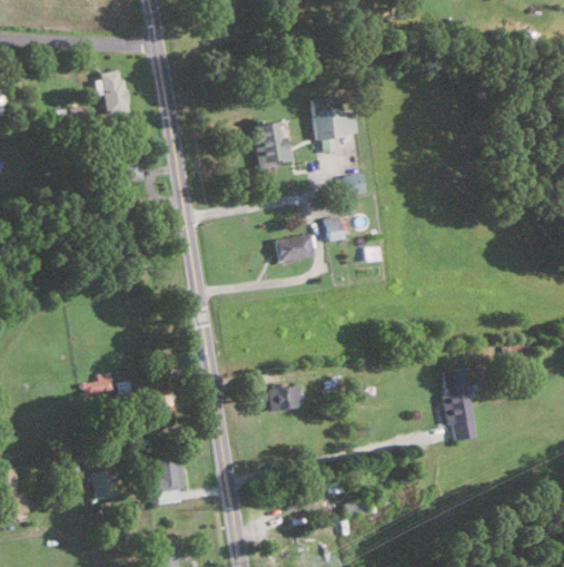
[(102,72),(106,110),(127,108),(124,71),(102,72)]
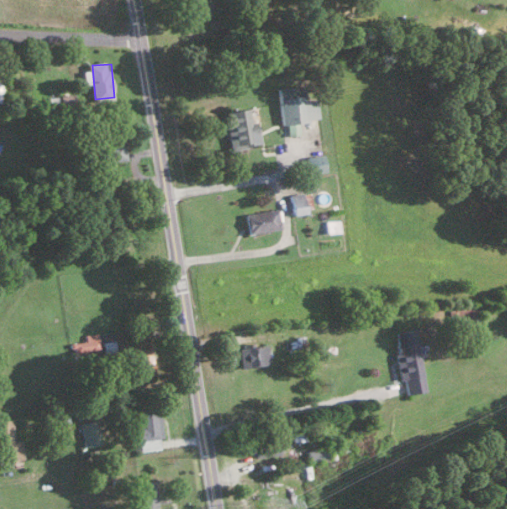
[(282,89),(284,124),(321,122),(320,101),(308,102),(307,87),(282,89)]
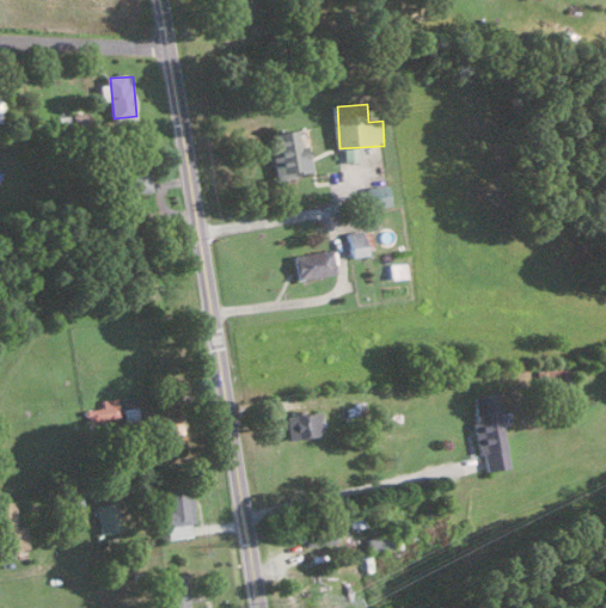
[(277,135),(281,155),(275,155),(279,180),(314,174),(311,147),(305,148),(301,130),(277,135)]
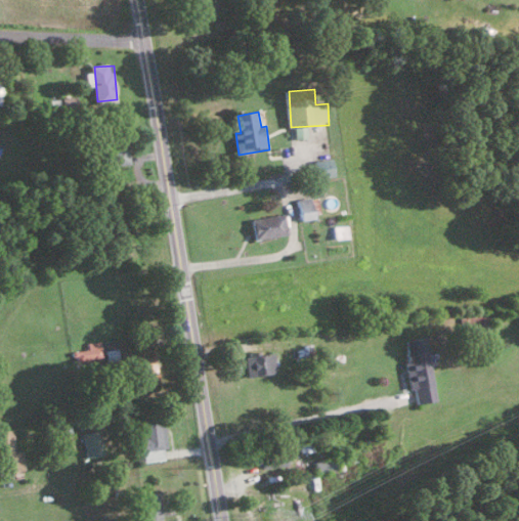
[(297,140),(309,139),(309,128),(297,129),(297,140)]
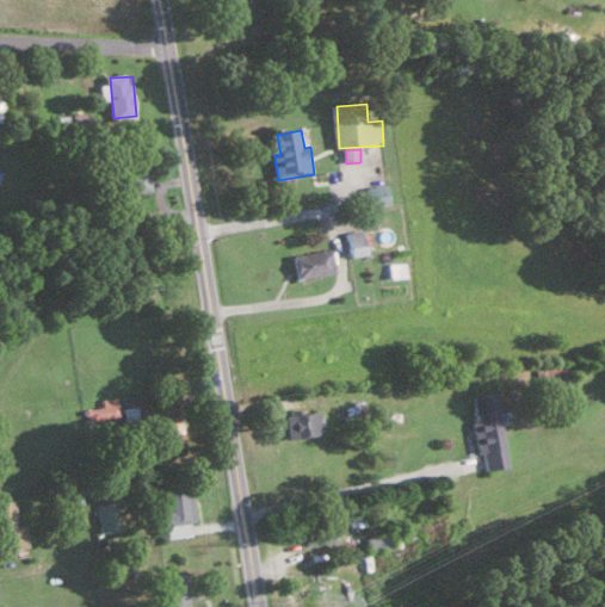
[(127,161),(128,194),(153,193),(153,171),(146,171),(146,160),(127,161)]
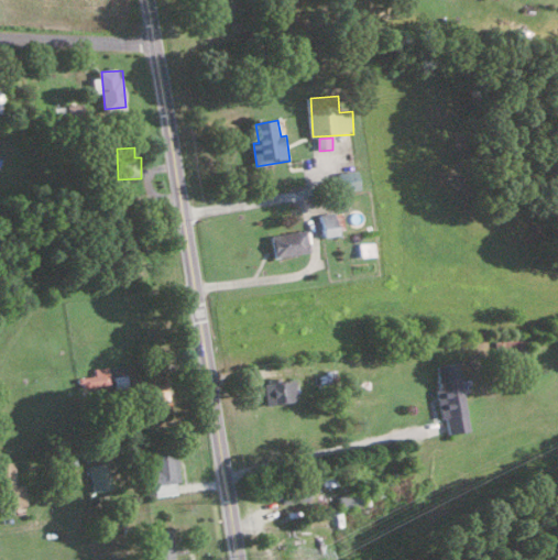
[(342,174),(343,193),(361,191),(360,173),(342,174)]
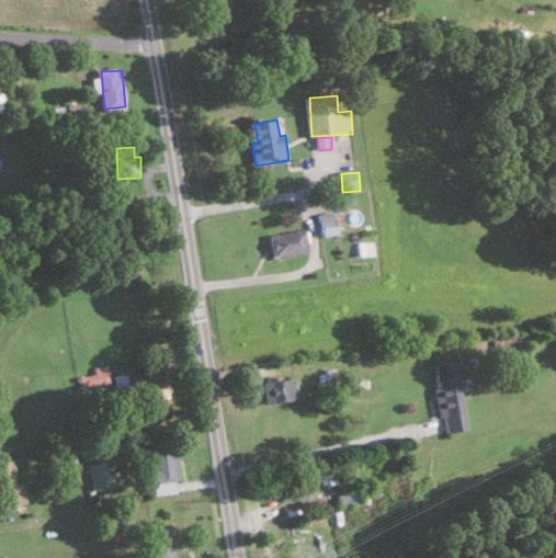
[(325,237),(347,234),(343,213),(321,216),(325,237)]
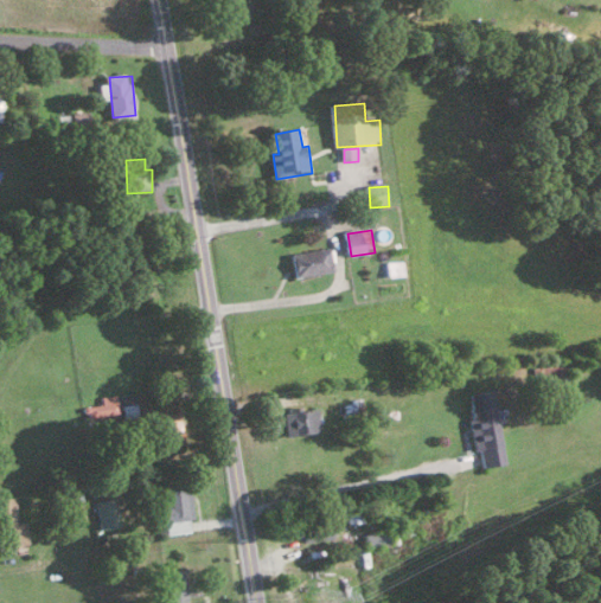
[(338,273),(333,249),(294,256),(298,280),(338,273)]
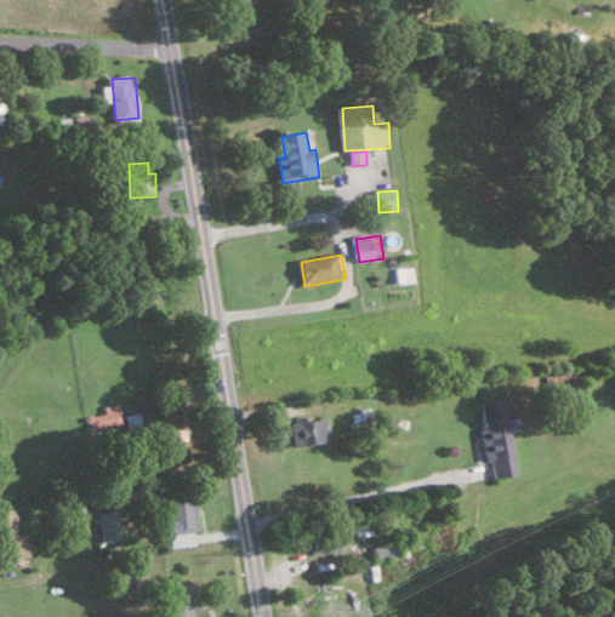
[(415,284),(415,269),(398,269),(399,285),(415,284)]
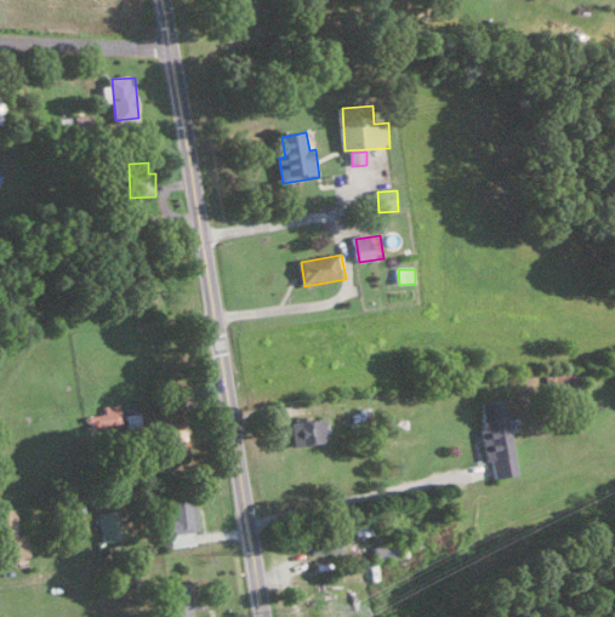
[(507,401),(480,405),(490,462),(494,461),(497,480),(519,476),(507,401)]
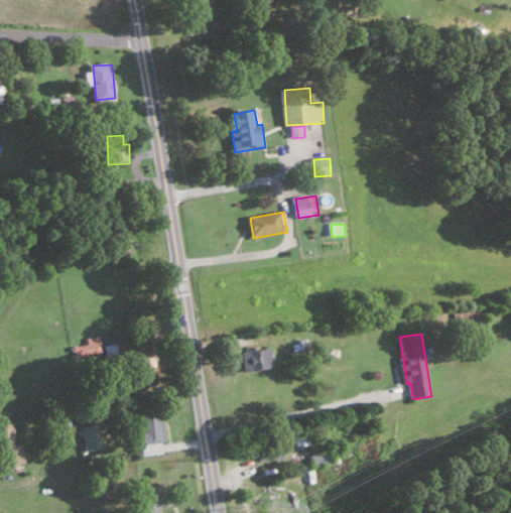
[(92,341),(93,351),(101,350),(100,340),(92,341)]
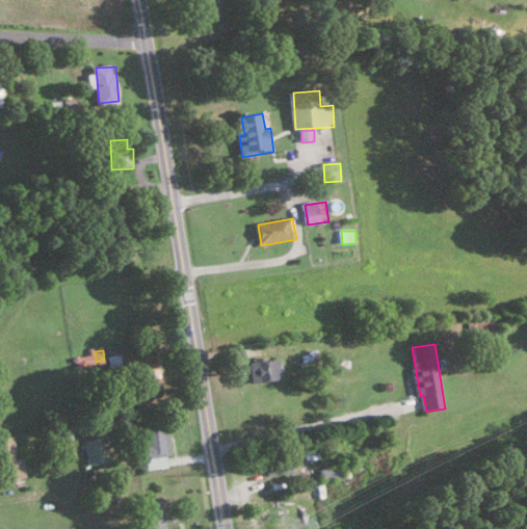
[(281,360),(252,362),(253,384),(282,381),(281,360)]
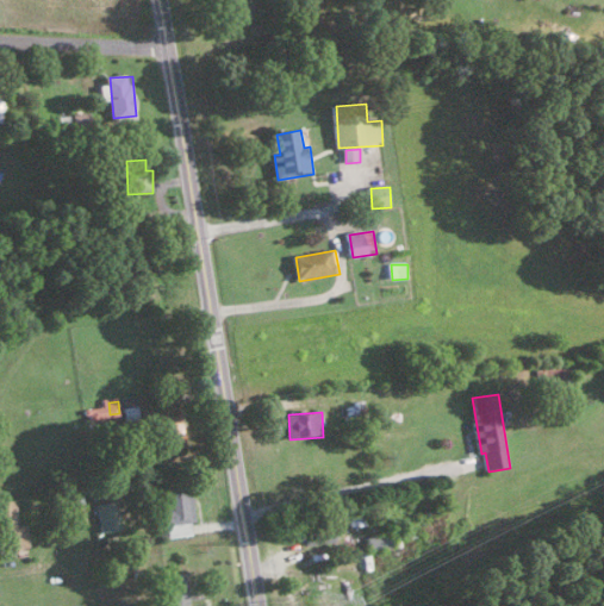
[(156,416),(155,439),(180,442),(182,418),(156,416)]
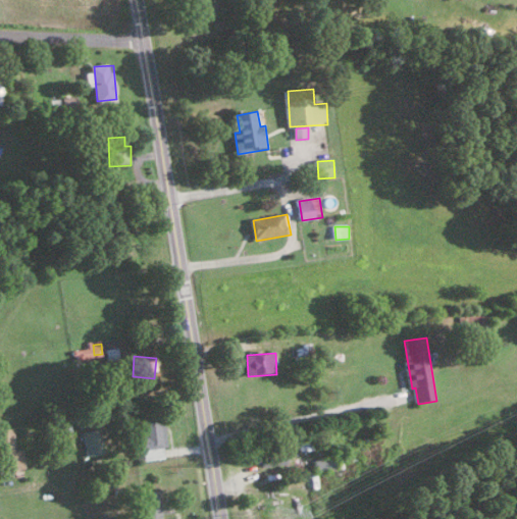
[(168,449),(165,417),(142,420),(146,462),(165,460),(164,450),(168,449)]
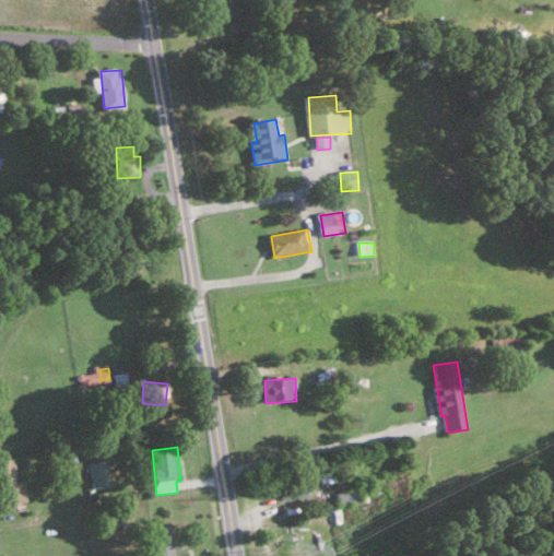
[(0,506),(0,507),(28,506),(27,483),(18,484),(16,461),(0,461),(0,506)]
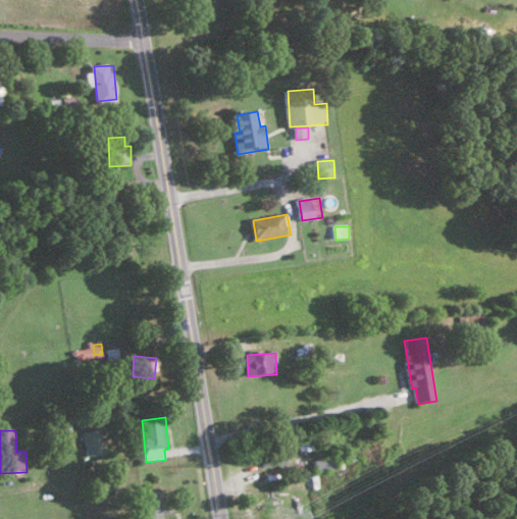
[(86,432),(88,458),(106,456),(103,430),(86,432)]
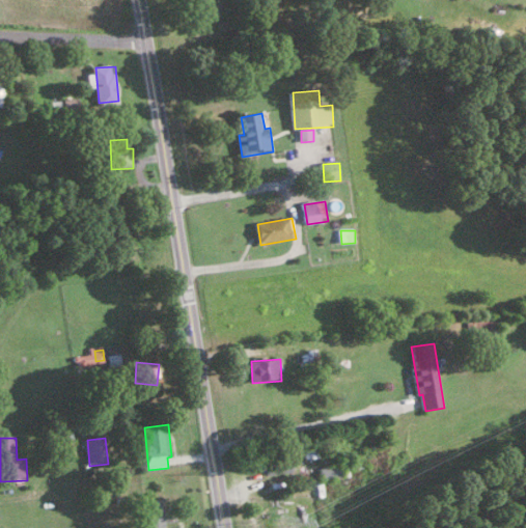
[(322,469),(322,481),(340,480),(340,468),(322,469)]
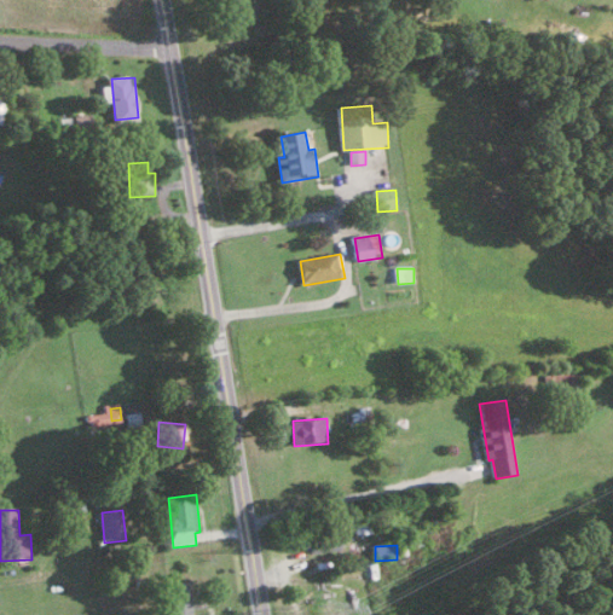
[(194,614),(192,584),(172,584),(172,614),(194,614)]
